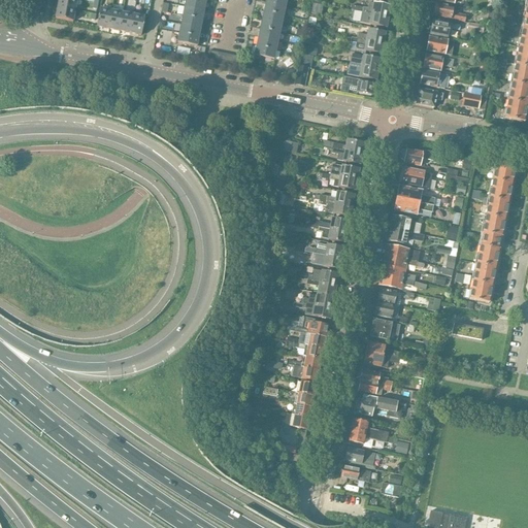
[(58,0),(57,7),(74,11),(76,0),(58,0)]
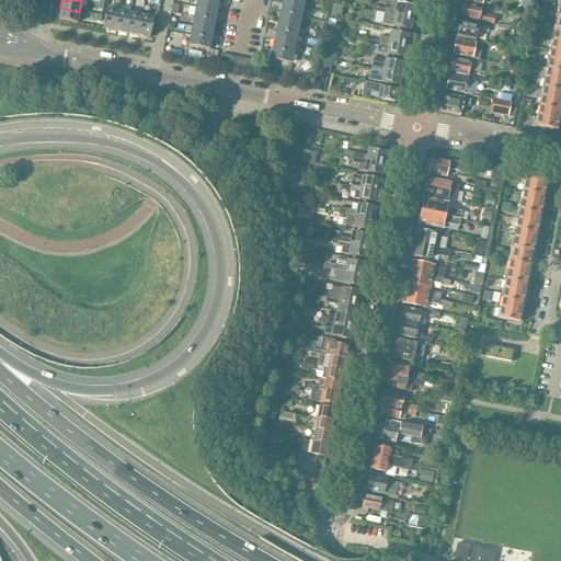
[(218,3),(202,0),(196,0),(195,9),(216,12),(218,3)]
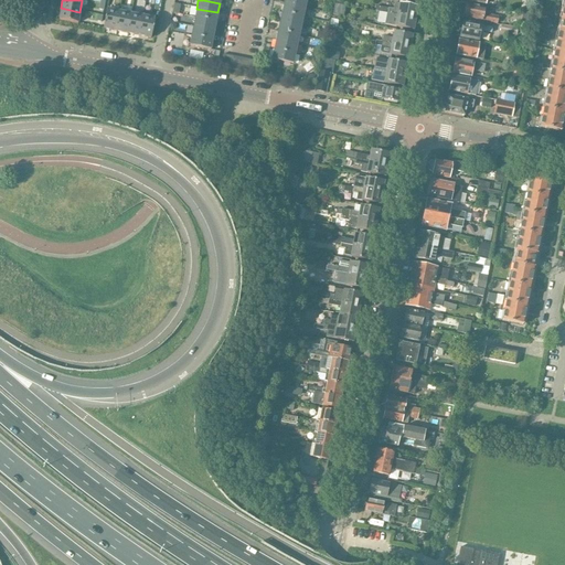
[(564,0),(561,19),(560,19),(558,25),(556,32),(558,33),(555,52),(552,66),(551,71),(547,89),(544,109),(540,127),(540,128),(560,132),(560,131),(562,123),(564,113),(564,105),(564,0)]
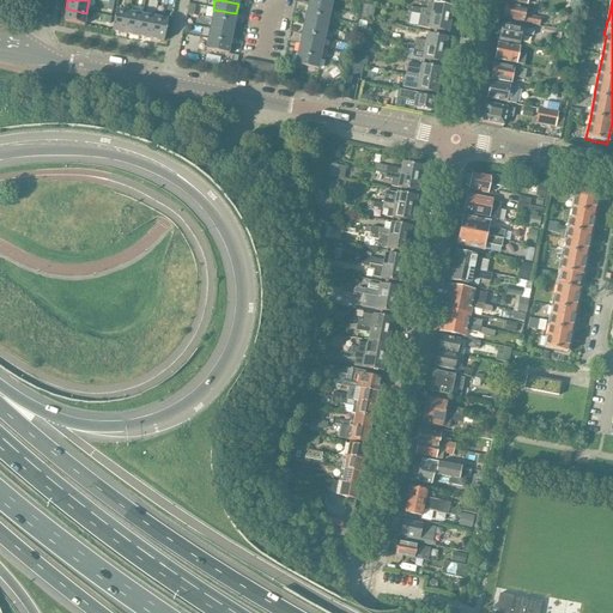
[(372,17),(375,6),(363,4),(362,14),(372,17)]
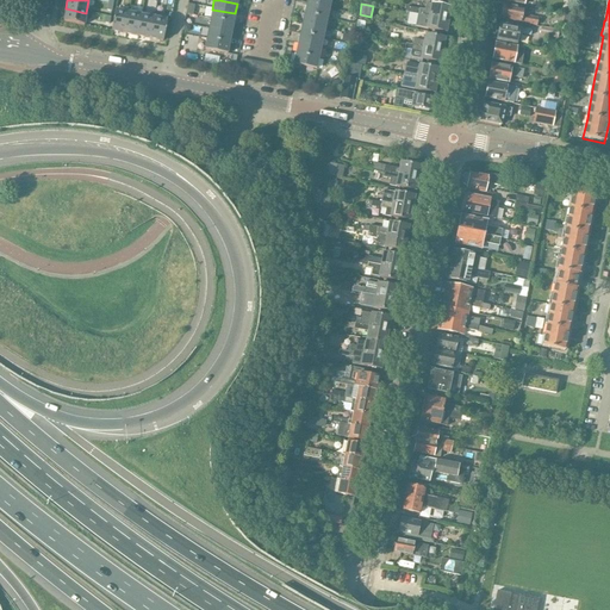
[(449,16),(450,11),(449,10),(449,8),(425,4),(424,11),(418,10),(417,14),(447,20),(448,16),(449,16)]
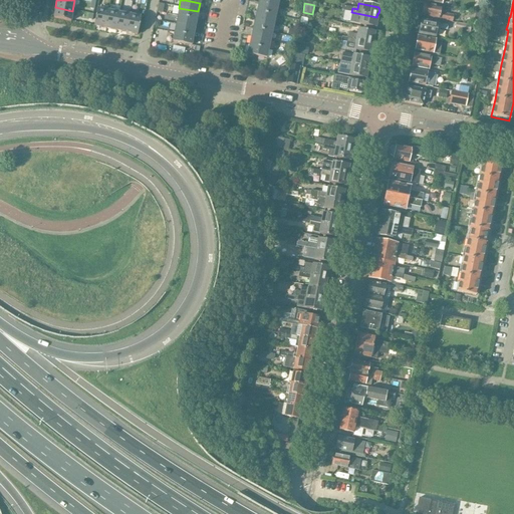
[(277,8),(258,4),(256,12),(275,16),(277,8)]
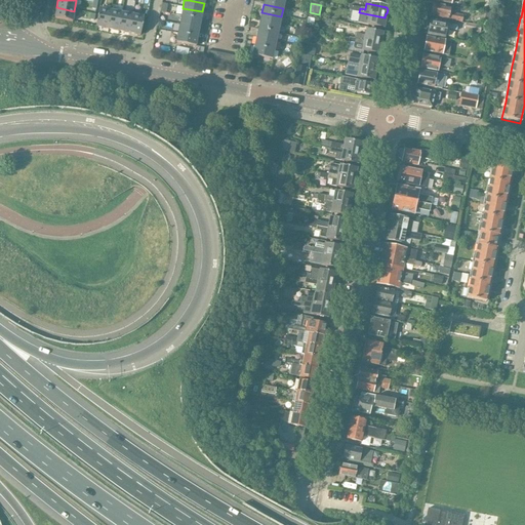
[(430,16),(461,23),(462,15),(449,13),(450,8),(433,4),(430,16)]
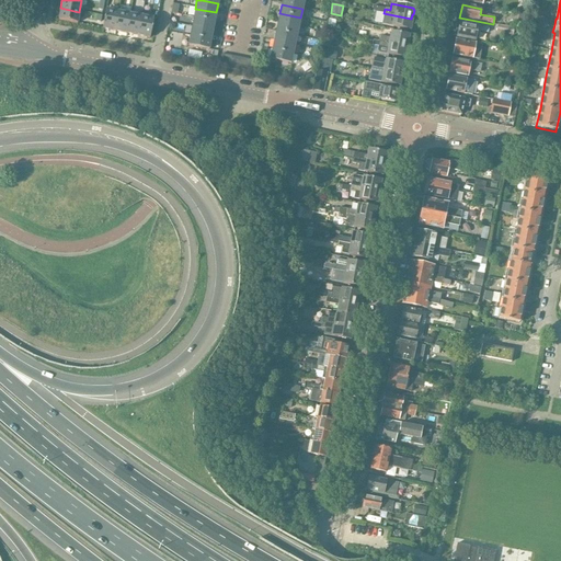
[(60,8),(58,20),(77,24),(79,12),(60,8)]
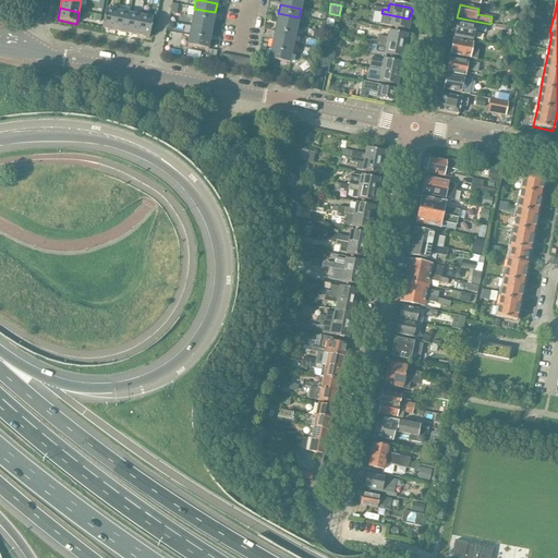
[(215,12),(194,9),(193,17),(213,22),(215,12)]
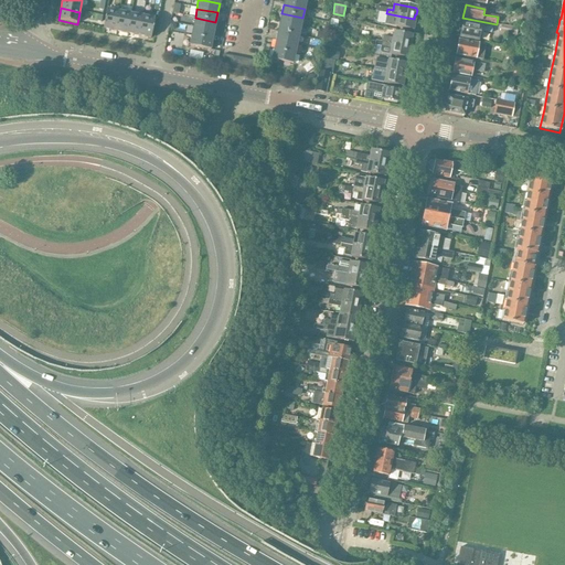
[(105,17),(103,29),(115,31),(118,12),(106,10),(105,17)]
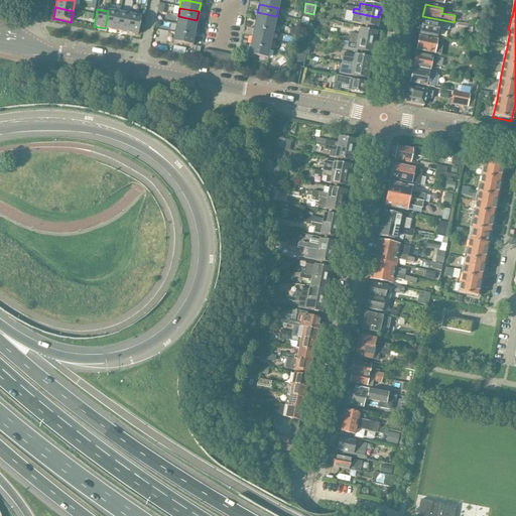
[(108,11),(105,28),(116,30),(119,13),(108,11)]
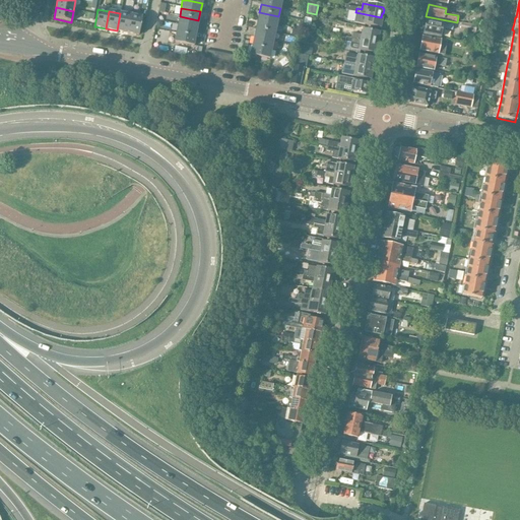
[(278,16),(259,12),(258,20),(276,24),(278,16)]
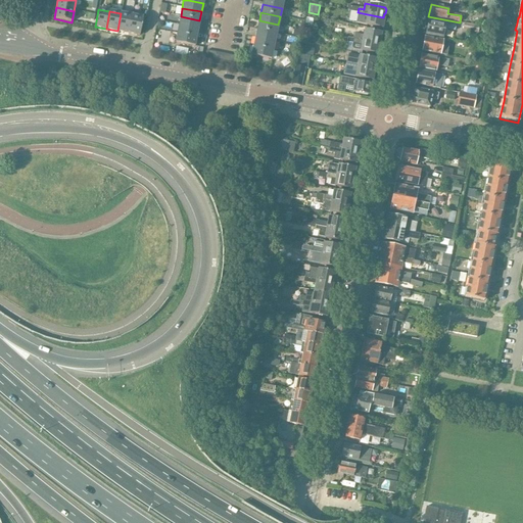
[(382,21),(383,17),(358,12),(357,17),(362,18),(361,24),(381,29),(381,27),(383,27),(383,22),(382,21)]
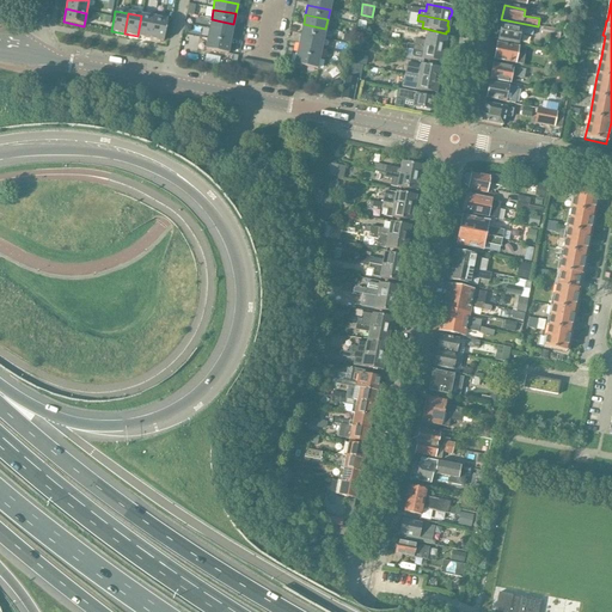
[(141,16),(138,36),(150,38),(154,18),(141,16)]
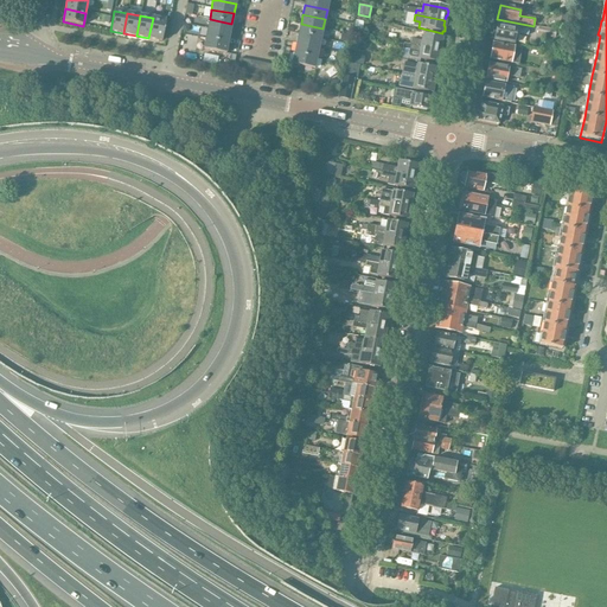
[(153,18),(148,38),(161,42),(166,21),(153,18)]
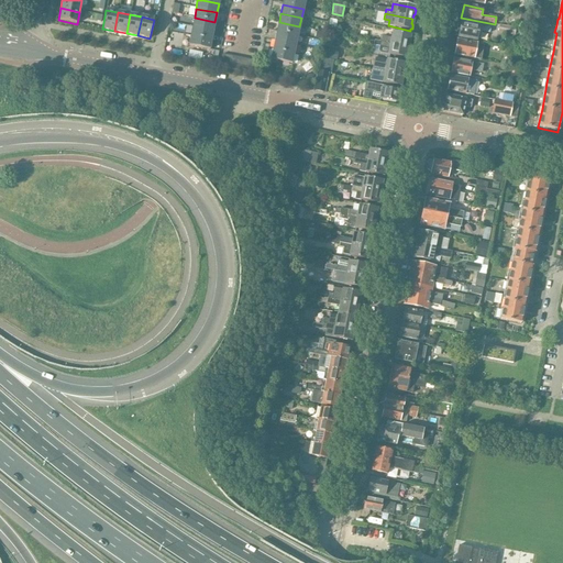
[(214,22),(195,18),(192,28),(213,32),(214,22)]
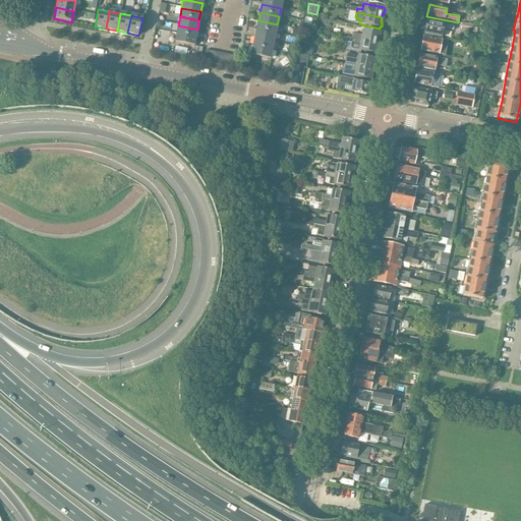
[(277,24),(258,20),(256,30),(275,34),(277,24)]
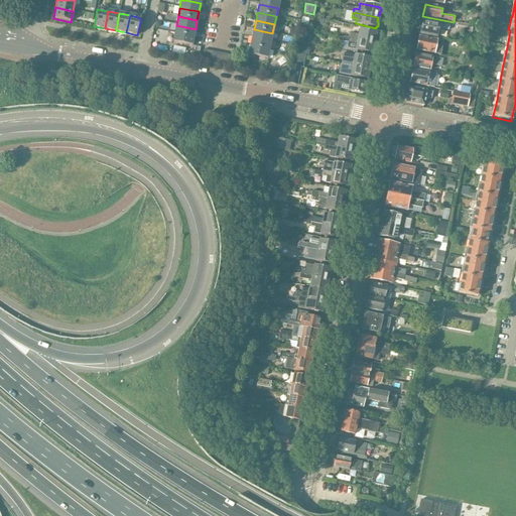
[(436,38),(438,28),(448,30),(448,26),(422,20),(419,34),(436,38)]
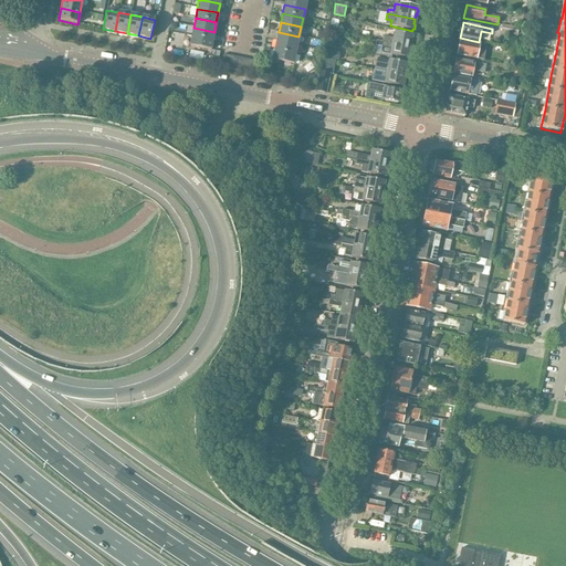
[(519,29),(502,25),(501,33),(517,37),(519,29)]
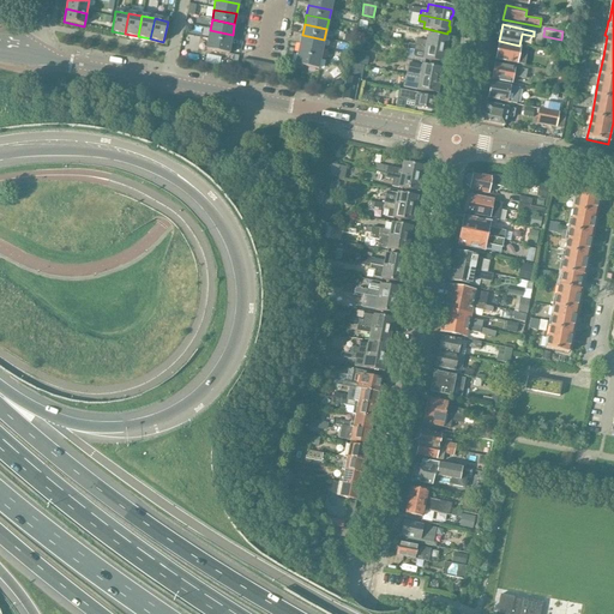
[(233,35),(210,30),(208,40),(230,44),(233,35)]
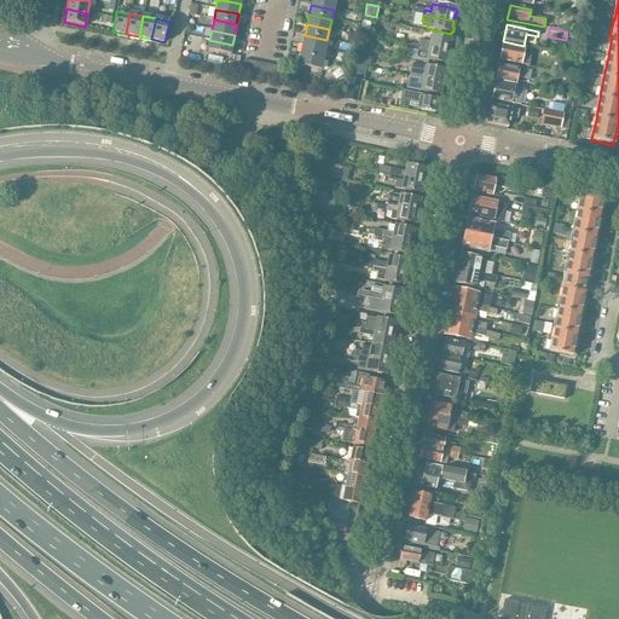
[(327,40),(305,35),(302,46),(324,51),(327,40)]
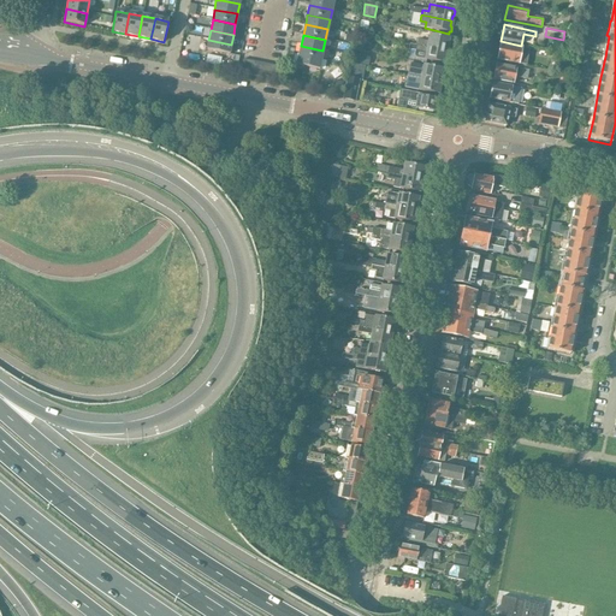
[(448,46),(449,41),(448,40),(448,39),(430,35),(428,42),(418,40),(416,46),(445,52),(446,46),(448,46)]
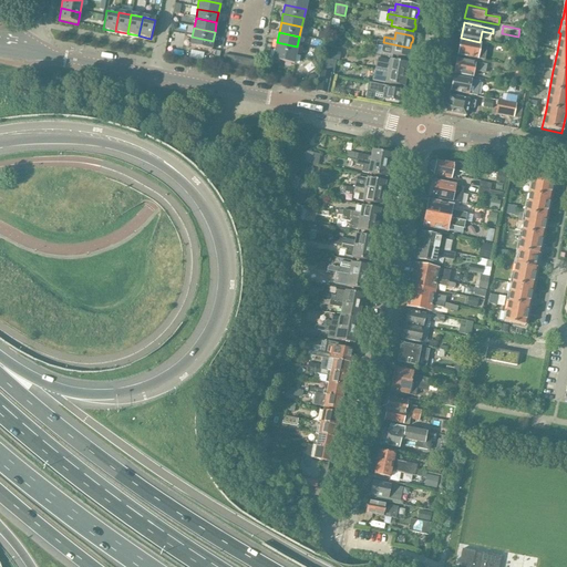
[(331,33),(329,44),(340,47),(342,35),(331,33)]
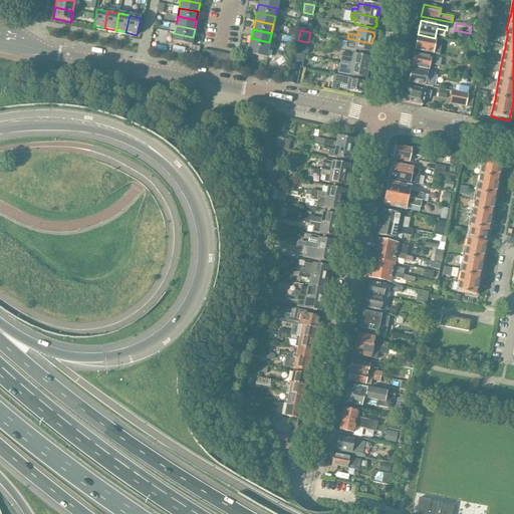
[(193,37),(174,33),(173,42),(191,45),(193,37)]
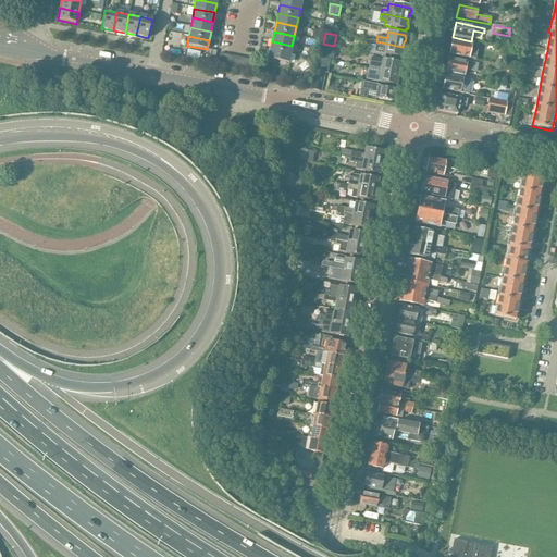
[(401,51),(403,47),(376,41),(371,40),(370,46),(375,46),(373,52),(400,58),(400,57),(403,56),(403,52),(401,51)]
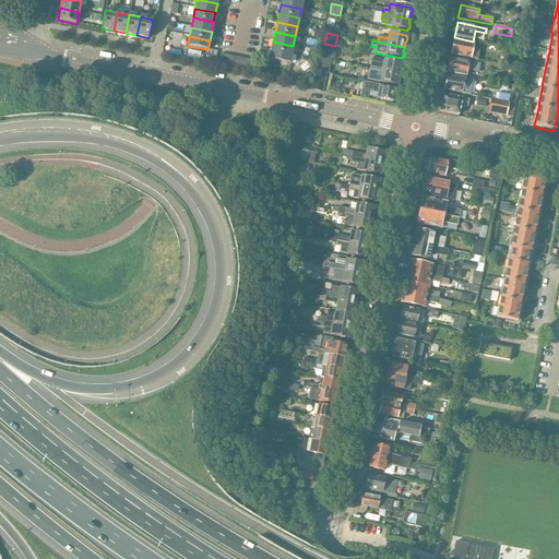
[(479,45),(473,44),(453,40),(451,55),(470,59),(477,60),(479,45)]
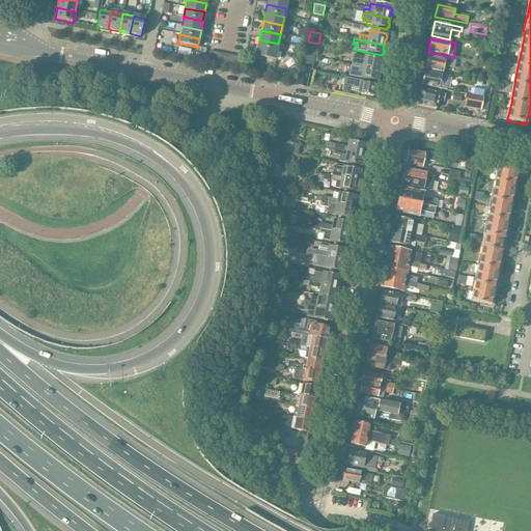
[(278,44),(259,39),(257,48),(277,52),(278,44)]
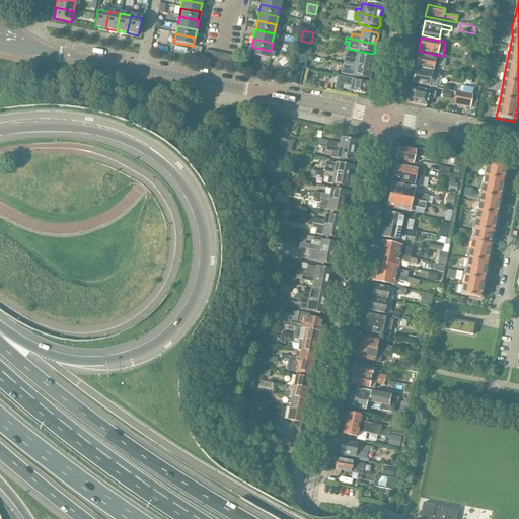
[(301,43),(298,53),(305,54),(307,44),(301,43)]
